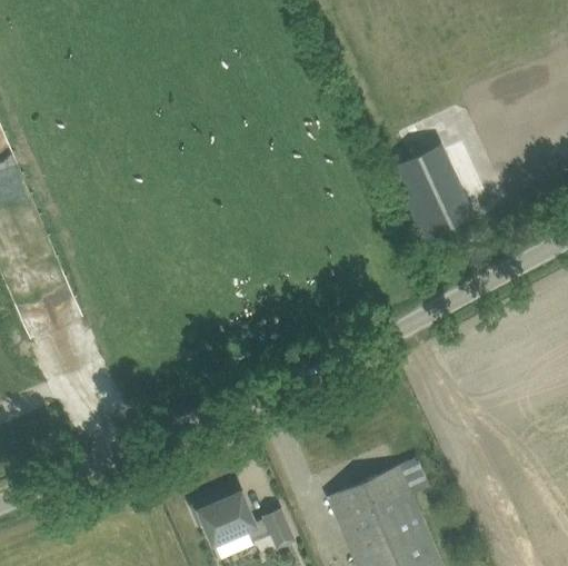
[(567,115),(557,120),(567,146),(567,115)]
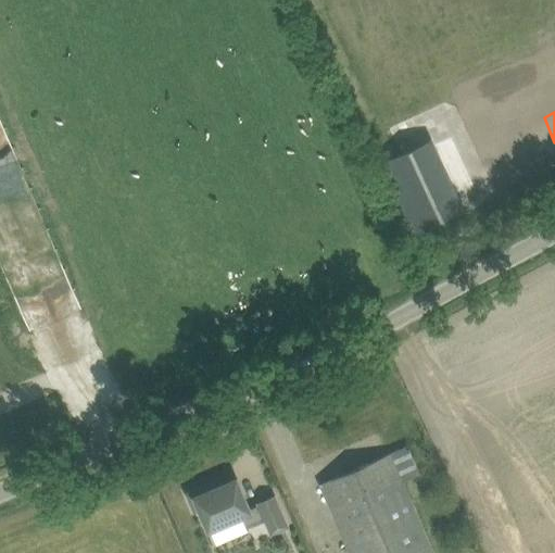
[(382,163),(415,237),(466,213),(432,140),(382,163)]
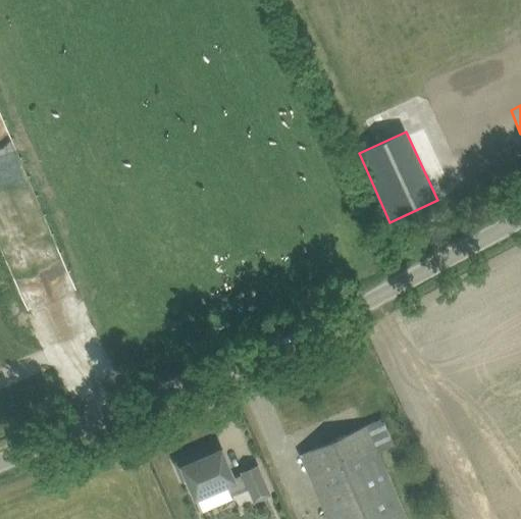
[(302,456),(329,518),(406,518),(378,455),(395,448),(382,421),(302,456)]
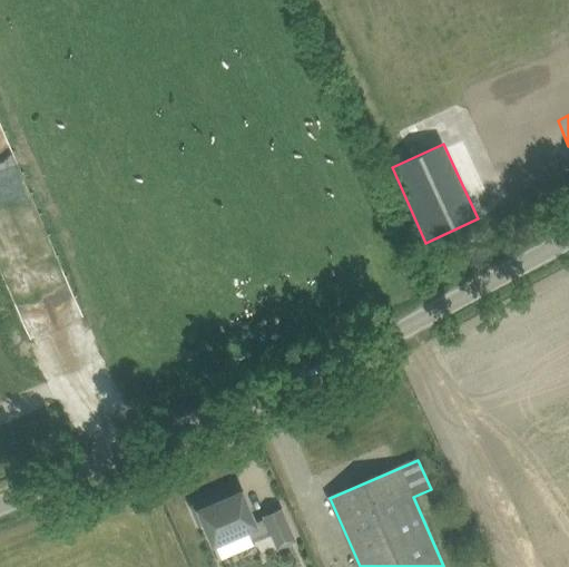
[(274,535),(280,548),(295,541),(282,511),(266,518),(266,519),(256,524),(244,492),(218,504),(216,499),(194,508),(202,527),(206,525),(215,546),(248,531),(254,544),(274,535)]
